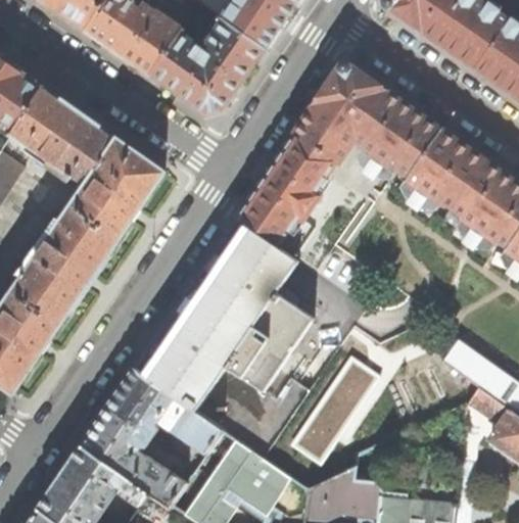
[(40,0),(50,7),(85,31),(105,0),(40,0)]
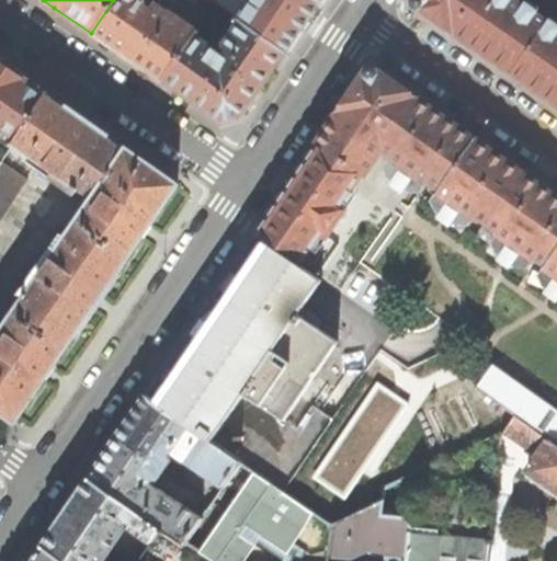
[(126,58),(159,80),(192,36),(194,32),(165,11),(163,13),(151,4),(147,10),(143,8),(141,0),(113,0),(91,33),(126,58)]
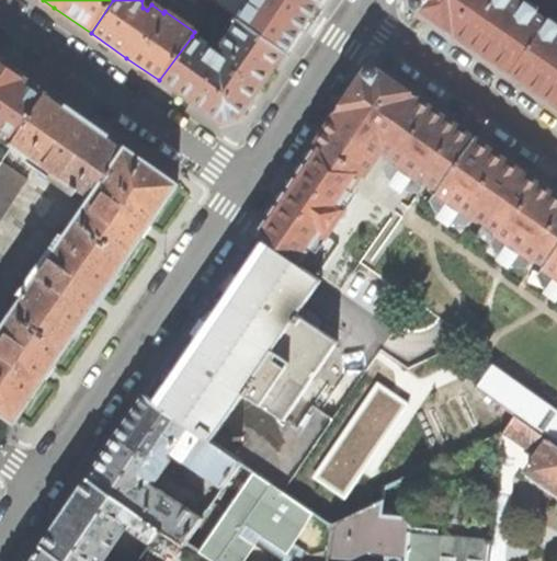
[(217,0),(215,3),(239,21),(284,53),(306,20),(319,0),(217,0)]
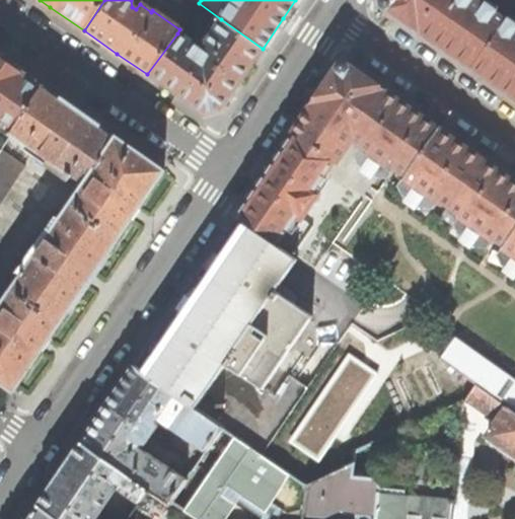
[(380,0),(379,2),(417,28),(437,0),(380,0)]
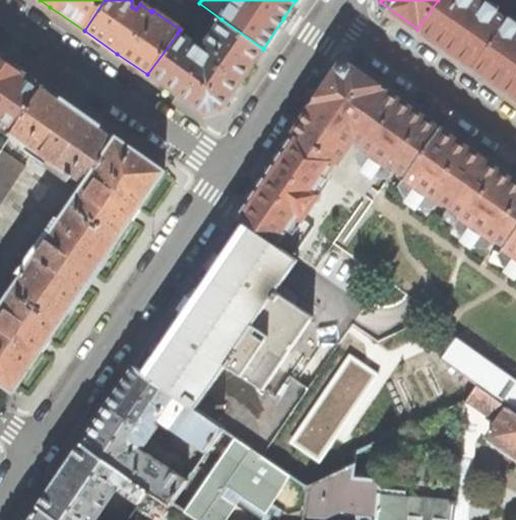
[(443,47),(471,67),(504,20),(494,13),(496,9),(482,0),(438,0),(417,28),(443,47)]
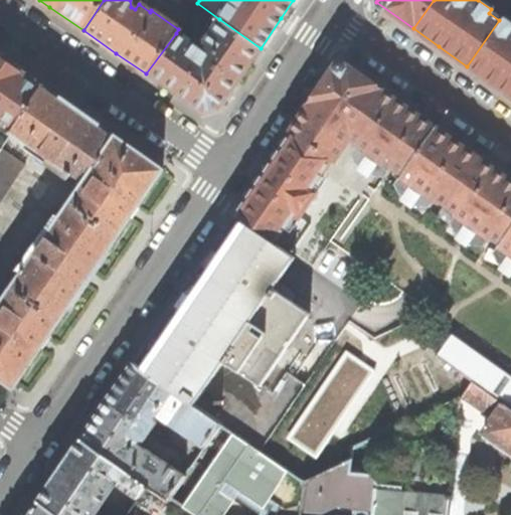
[(488,81),(510,97),(510,28),(510,27),(510,22),(502,16),(499,20),(467,66),(488,81)]
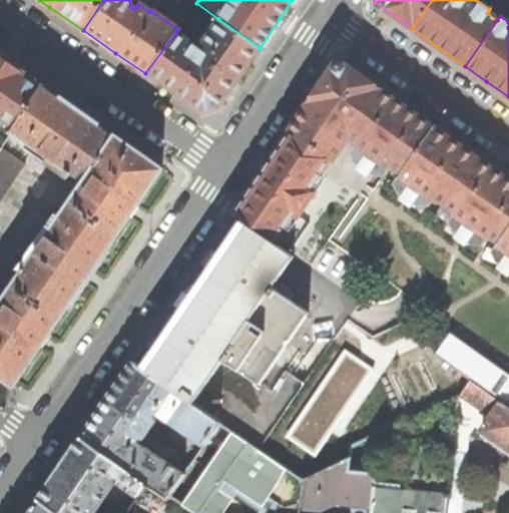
[(175,95),(201,113),(216,111),(260,48),(218,19),(197,50),(175,33),(145,73),(175,95)]
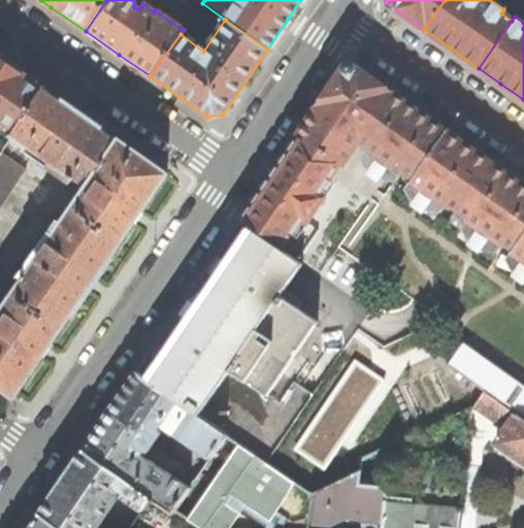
[(4,62),(0,59),(0,133),(7,138),(8,136),(41,89),(4,62)]
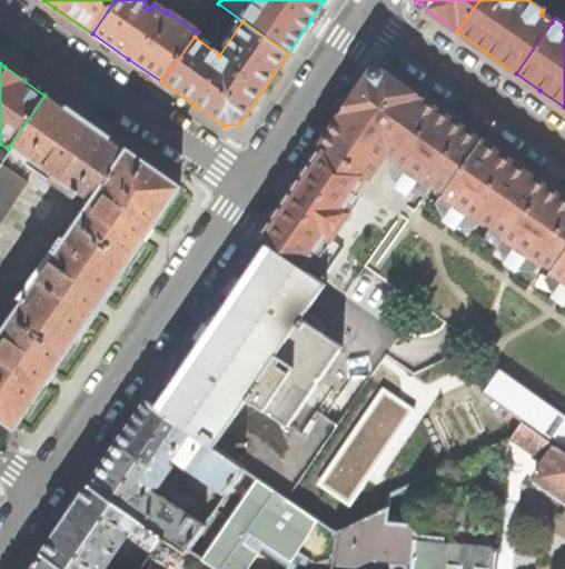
[(345,107),(319,145),(365,177),(367,178),(385,150),(419,99),(374,66),(345,107)]
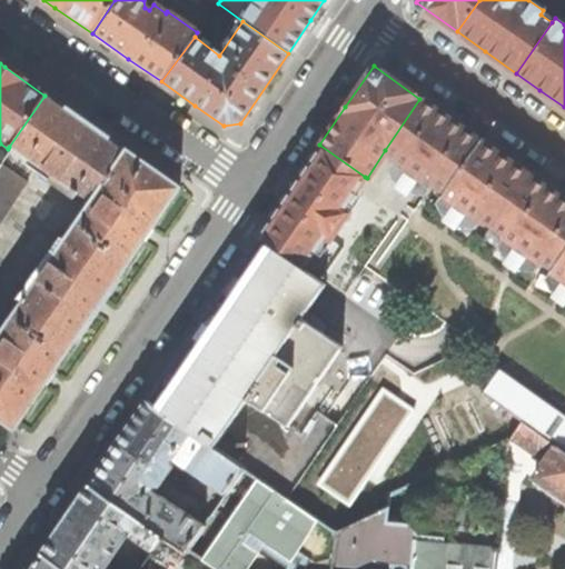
[(47,97),(45,96),(9,147),(27,159),(29,157),(41,166),(35,175),(48,183),(53,175),(69,186),(68,189),(71,191),(75,189),(92,201),(76,226),(127,261),(148,230),(177,188),(126,152),(124,153),(105,139),(46,98),(47,97)]
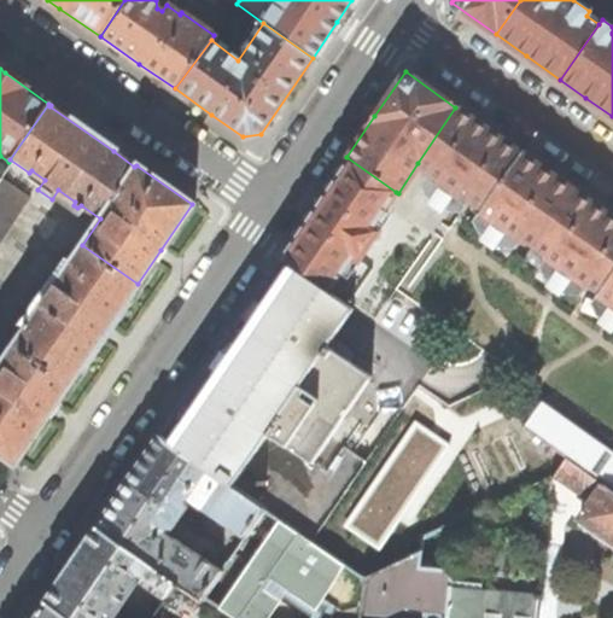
[(484,127),(455,108),(418,163),(427,169),(419,184),(424,196),(430,198),(439,185),(450,192),(441,207),(447,210),(459,211),(468,198),(480,207),(519,152),(484,127)]
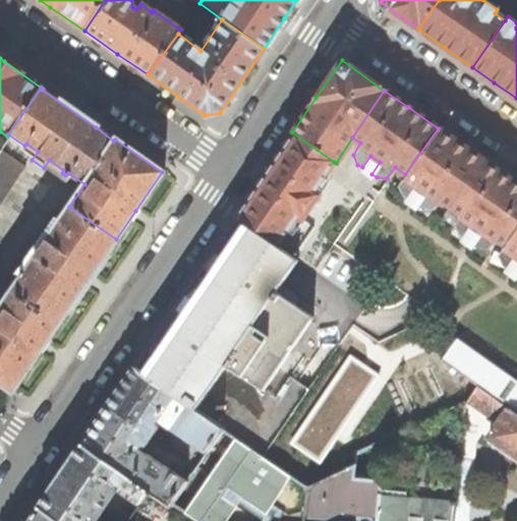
[(459,143),(438,128),(405,174),(397,187),(401,195),(407,198),(414,186),(423,192),(415,205),(422,209),(431,209),(437,201),(438,203),(441,198),(450,206),(482,160),(459,143)]
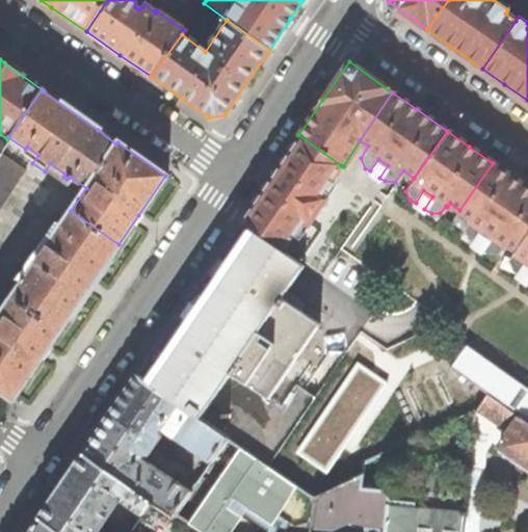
[(240,220),(253,231),(282,249),(301,221),(308,224),(325,197),(320,193),(341,165),(298,135),(268,180),(240,220)]
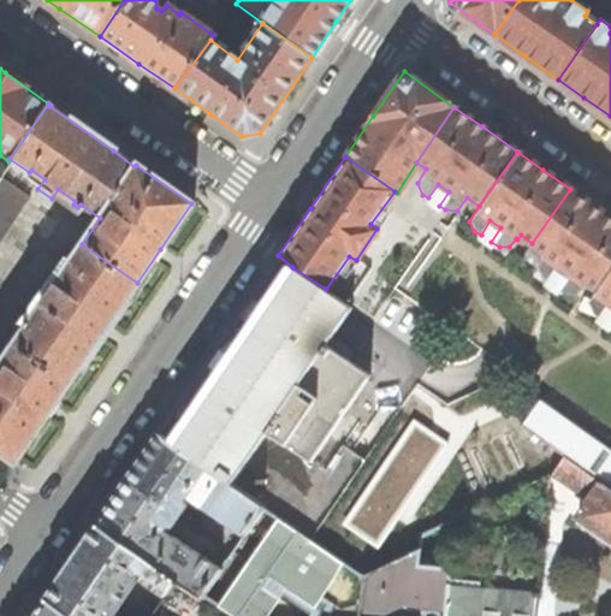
[(0,235),(27,197),(0,178),(0,235)]
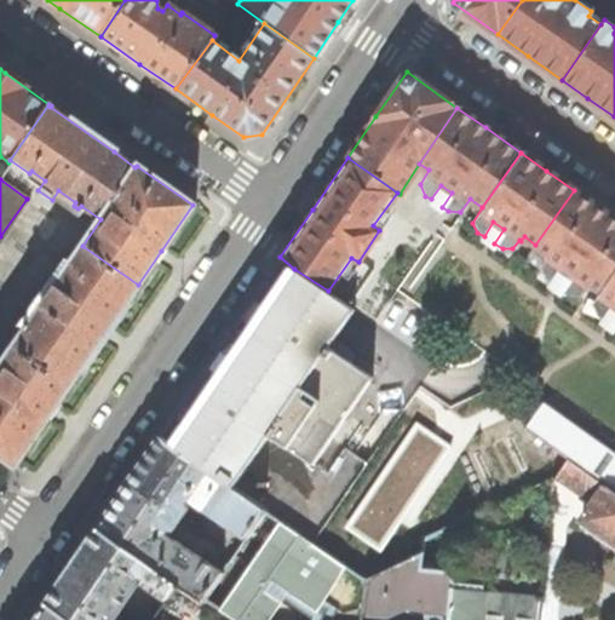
[(614,218),(602,210),(574,190),(535,245),(547,252),(538,267),(544,280),(549,283),(559,269),(569,276),(559,288),(567,294),(580,296),(585,287),(587,288),(590,283),(601,291),(614,268),(614,218)]
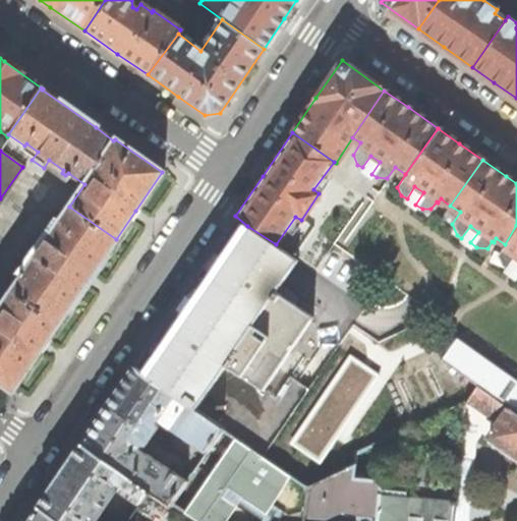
[(83,286),(116,239),(69,207),(48,237),(40,232),(32,244),(40,249),(25,272),(22,270),(19,274),(22,276),(12,290),(57,323),(83,286)]
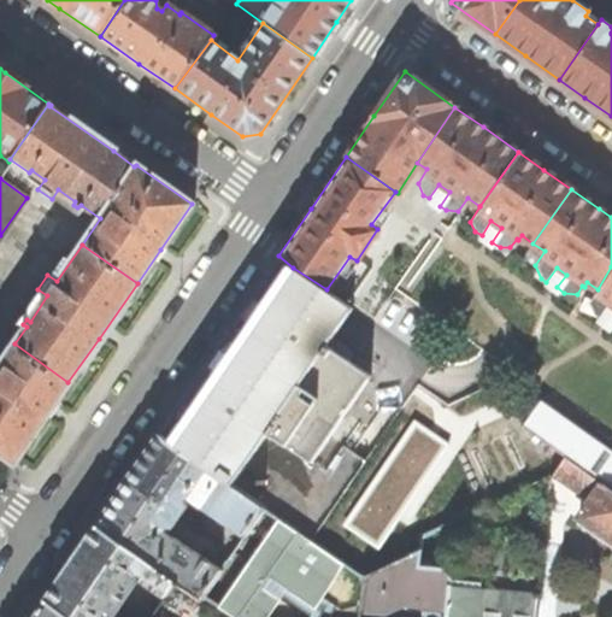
[(611,266),(598,289),(587,304),(593,313),(599,317),(607,304),(611,306),(611,319),(608,324),(611,325),(611,266)]
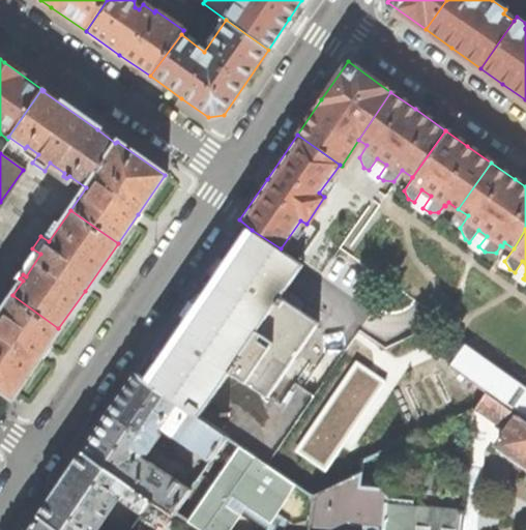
[(197,417),(228,372),(266,398),(318,322),(280,296),(301,263),(281,248),(252,230),(196,312),(147,382),(197,417)]
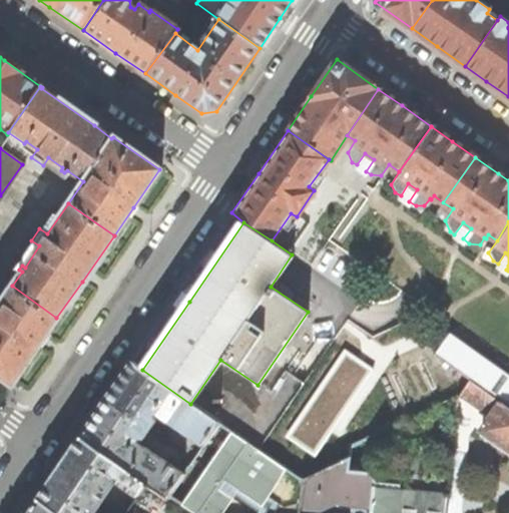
[(36,348),(56,318),(12,286),(0,304),(0,376),(11,384),(36,348)]
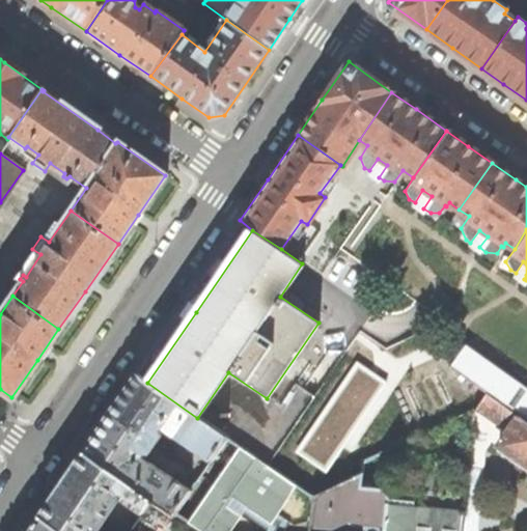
[(449,367),(483,392),(526,422),(526,389),(464,345),(449,367)]
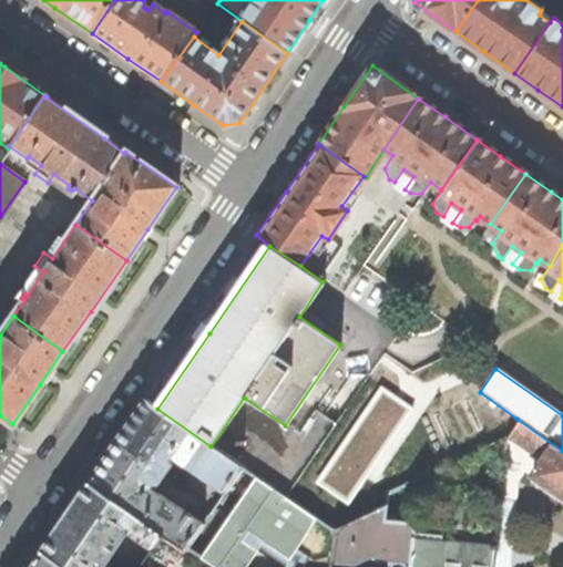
[(130,421),(115,441),(163,473),(170,464),(166,457),(170,454),(222,491),(236,467),(237,465),(211,446),(157,409),(144,400),(130,421)]
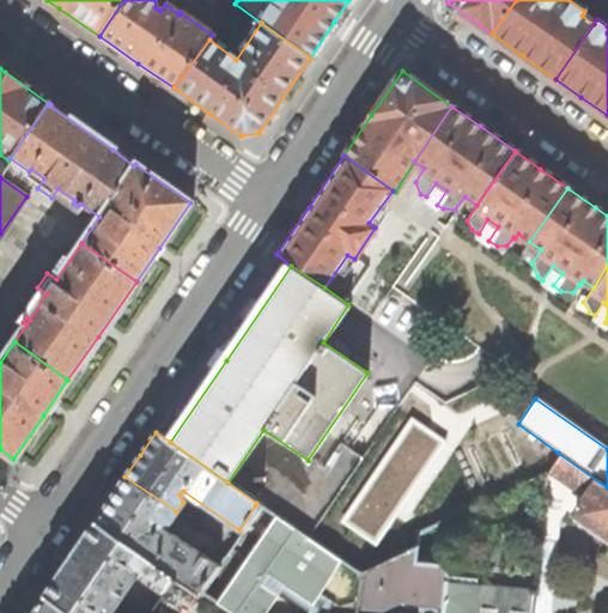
[(545,612),(554,520),(564,507),(572,511),(573,514),(607,539),(607,487),(558,453),(549,465),(543,473),(532,594),(529,612),(545,612)]
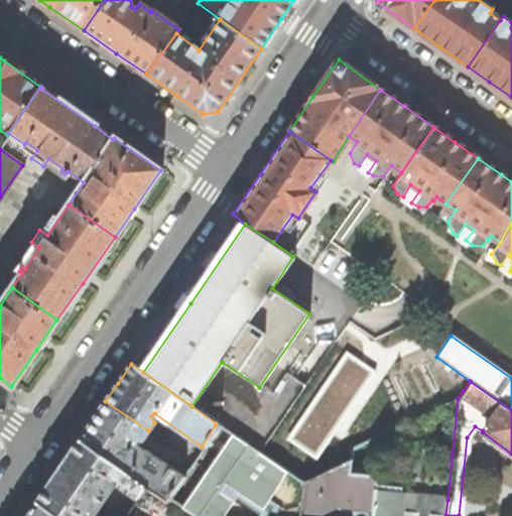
[(93,419),(80,439),(145,484),(167,499),(168,497),(182,476),(134,442),(137,438),(143,439),(148,430),(105,401),(93,419)]
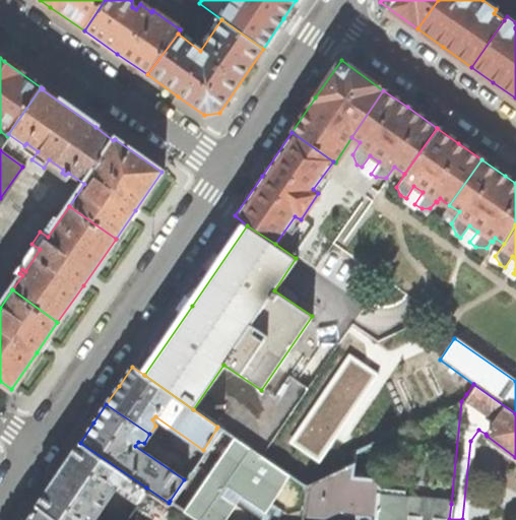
[(297,519),(300,489),(216,429),(203,450),(184,479),(170,501),(199,519),(297,519)]
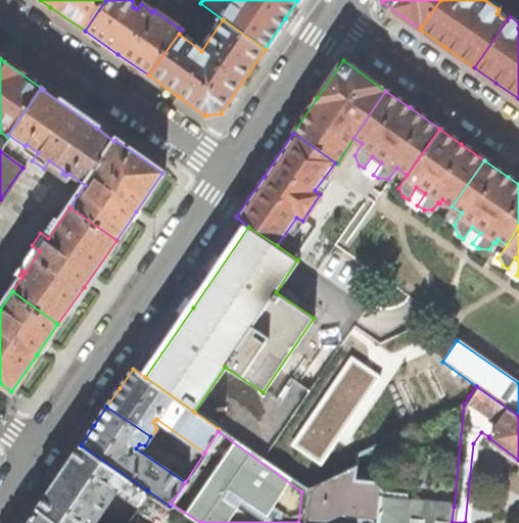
[(58,477),(36,510),(55,522),(91,522),(115,488),(138,504),(147,490),(81,445),(58,477)]
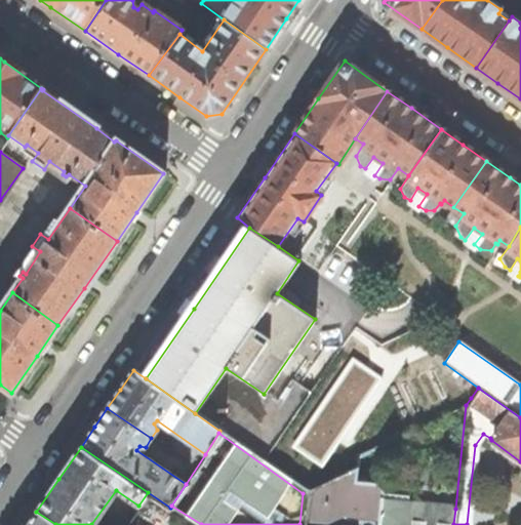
[(376,524),(381,486),(381,484),(353,481),(354,472),(309,492),(307,518),(325,520),(343,512),(362,515),(361,522),(358,522),(357,524),(376,524)]
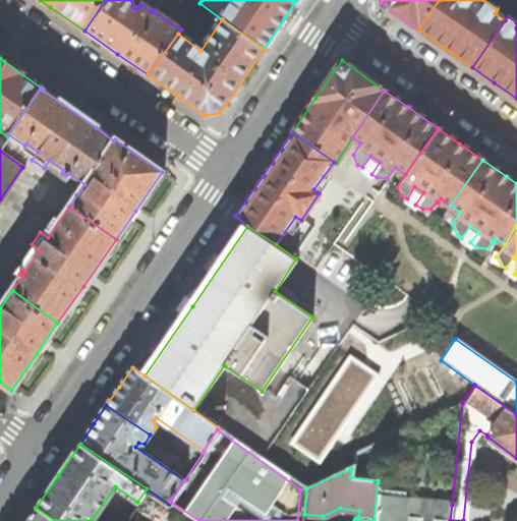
[(403,484),(378,482),(374,520),(450,520),(452,505),(402,500),(403,484)]
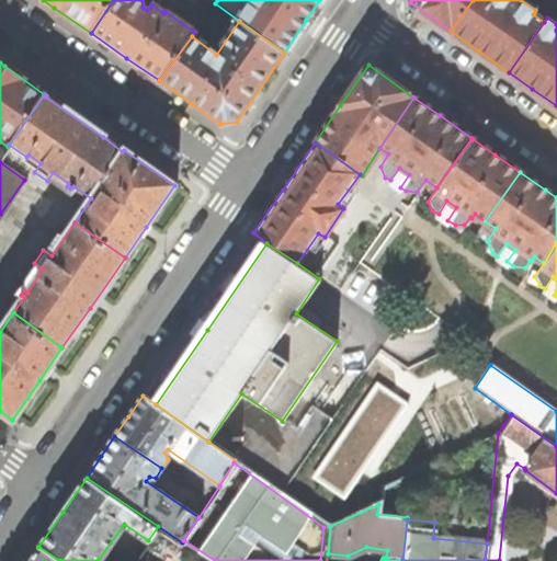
[(29,560),(59,560),(38,547),(29,560)]
